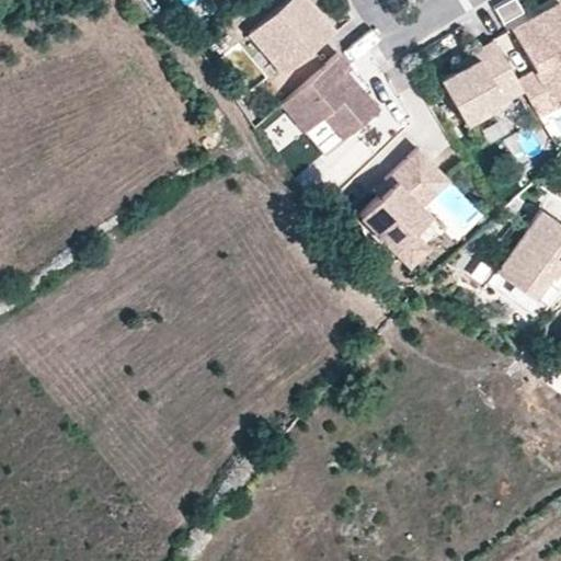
[(333,31),(306,0),(290,0),(250,37),(284,76),(333,31)]
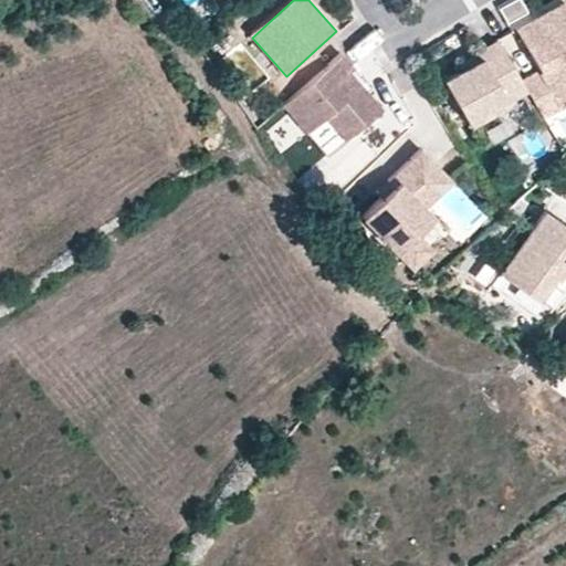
[(521,0),(510,0),(499,7),(507,22),(527,10),(521,0)]
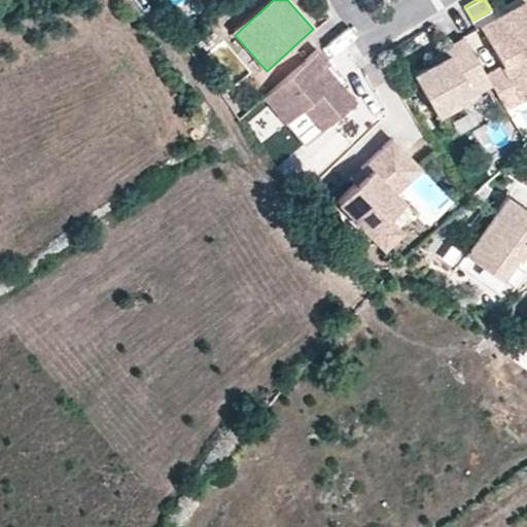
[(526,6),(523,0),(480,28),(499,59),(506,54),(512,61),(504,66),(488,77),(492,83),(508,111),(526,99),(526,6)]
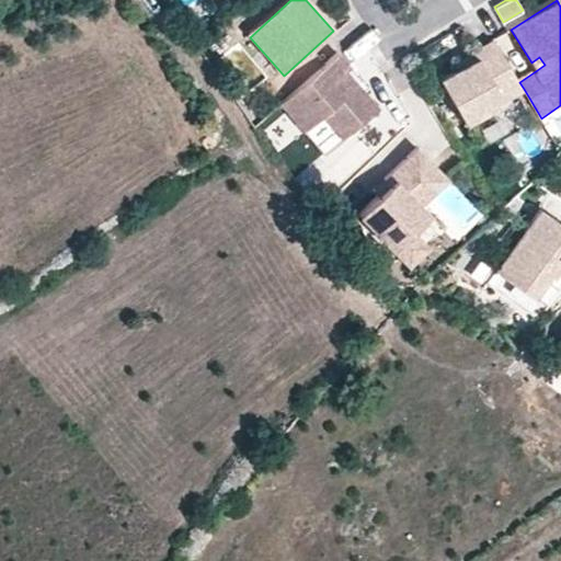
[(508,27),(494,35),(513,69),(527,61),(508,27)]
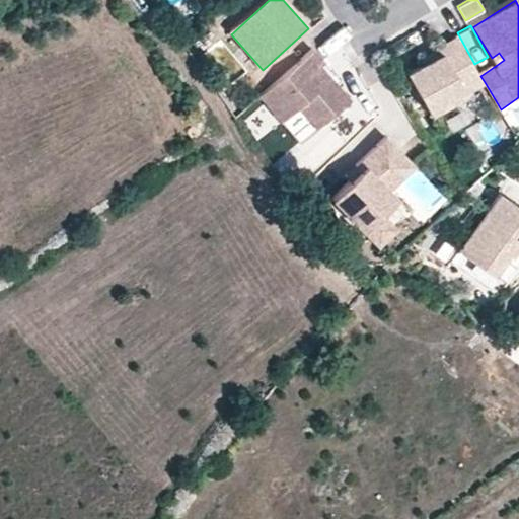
[(480,76),(457,36),(439,48),(443,53),(429,62),(409,75),(433,115),(485,82),(480,76)]
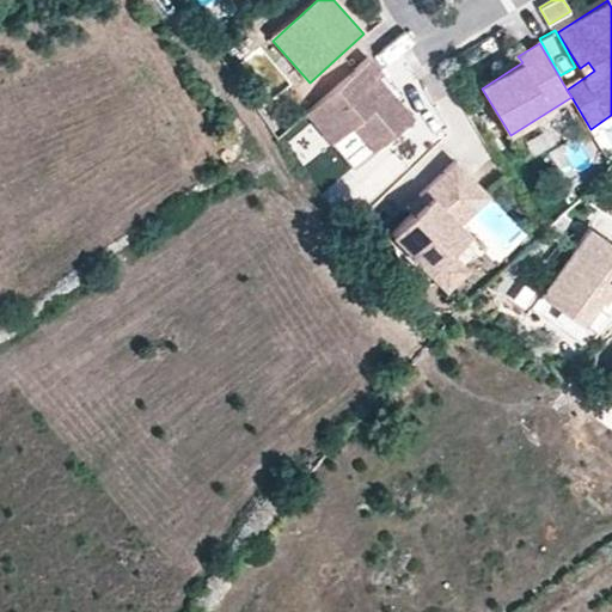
[(522,62),(518,56),(502,66),(506,73),(522,62)]
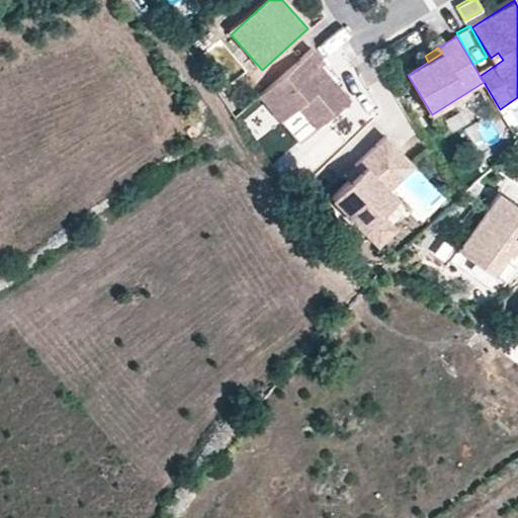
[(332,80),(322,68),(325,65),(314,52),(261,99),(282,124),(283,124),(300,109),(319,130),(351,101),(338,86),(334,90),(329,84),(332,80)]
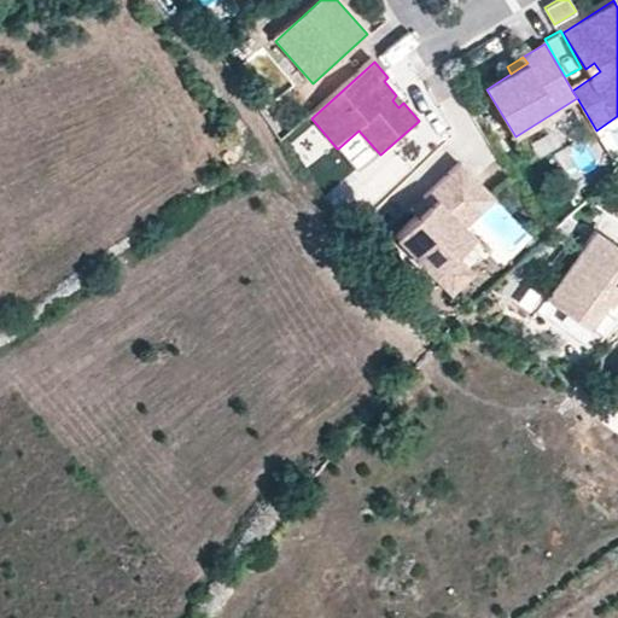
[(600,71),(594,63),(586,69),(592,77),(600,71)]
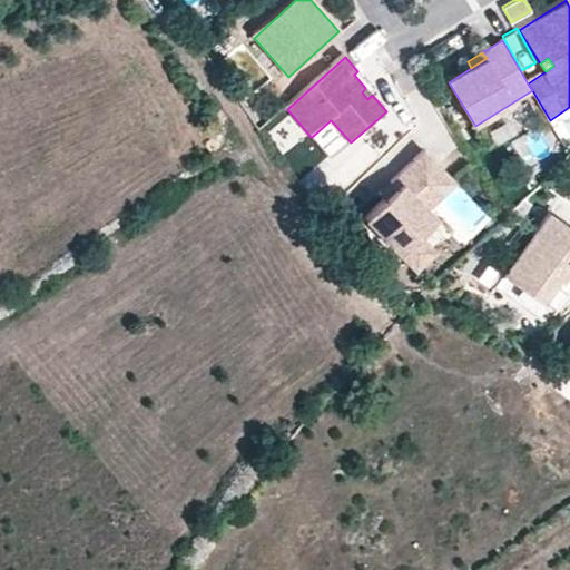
[(372,95),(365,88),(362,92),(367,99),(372,95)]
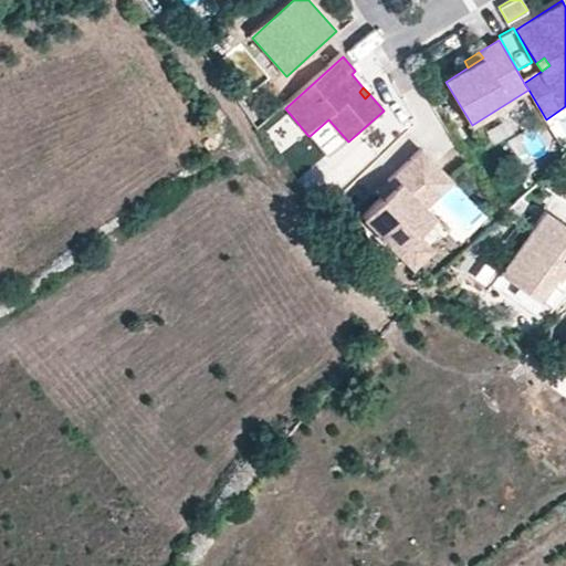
[(428,210),(454,184),(454,182),(423,152),(391,185),(401,194),(395,200),(390,196),(385,201),(366,221),(407,263),(427,243),(420,237),(438,219),(428,210)]
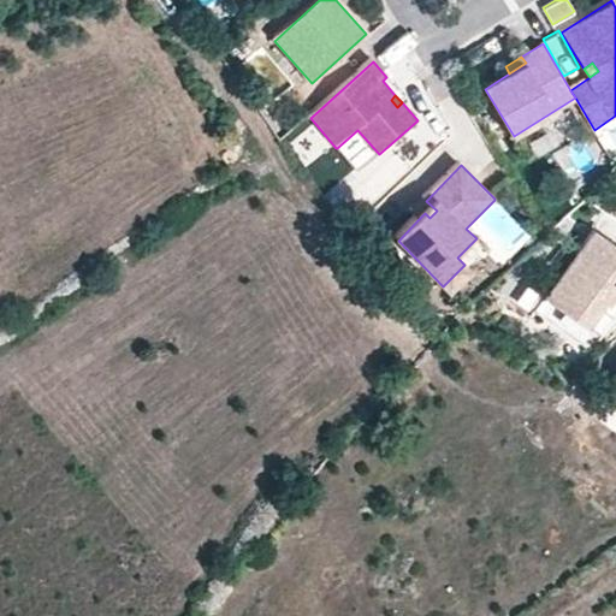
[(437,211),(426,201),(419,207),(425,213),(430,218),(437,211)]
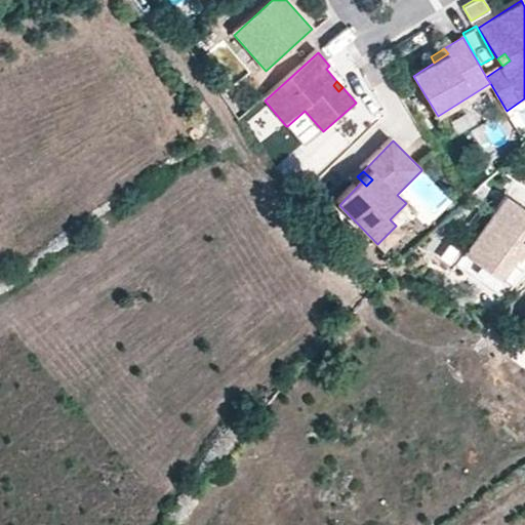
[(357,187),(362,182),(357,176),(353,183),(357,187)]
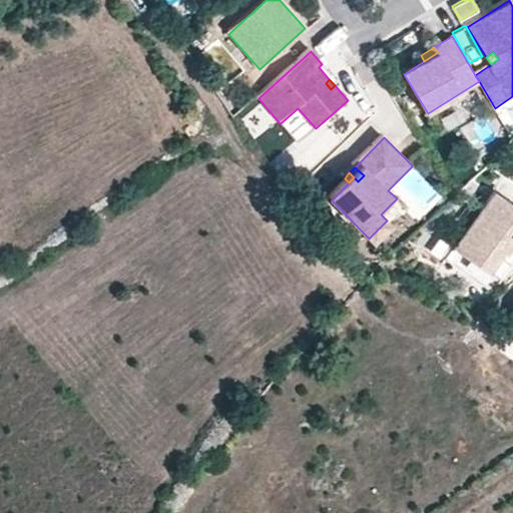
[(512,202),(493,189),(454,248),(487,272),(501,249),(505,251),(512,241),(512,242),(512,202)]
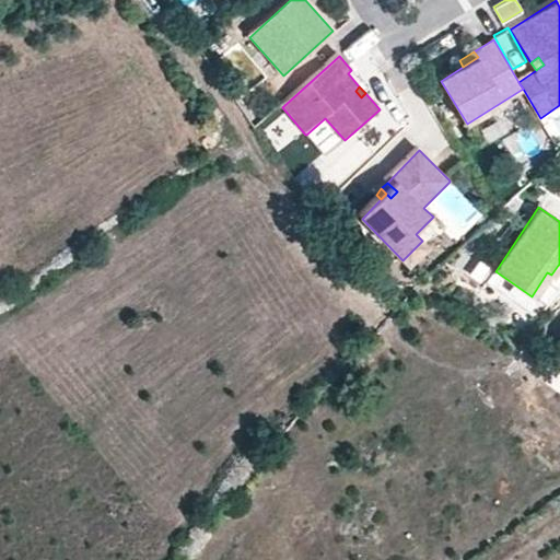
[(412,270),(432,251),(422,241),(403,260),(412,270)]
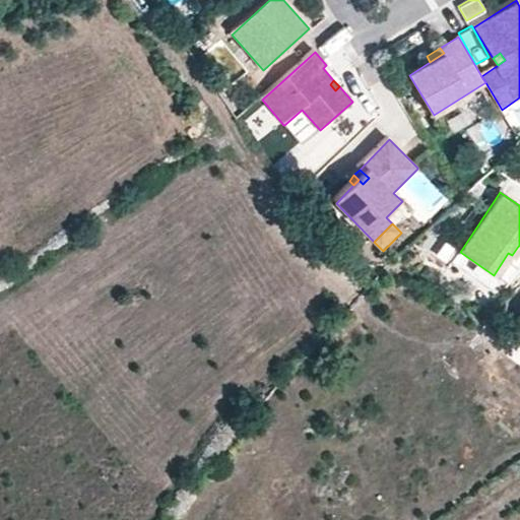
[(494,275),(460,252),(453,262),(494,289),(500,279),(506,283),(519,261),(519,246),(519,245),(512,255),(508,253),(494,275)]
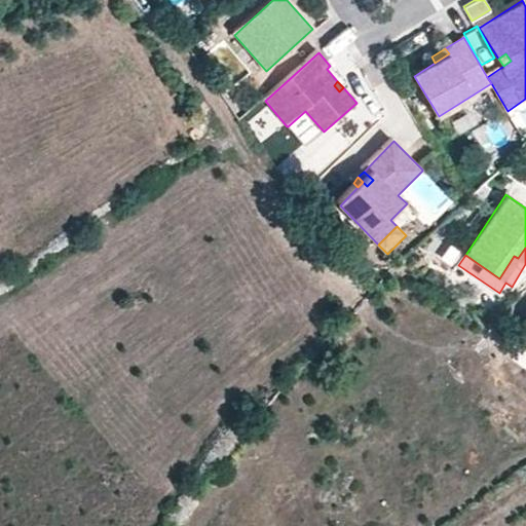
[(525,322),(515,340),(525,346),(525,322)]
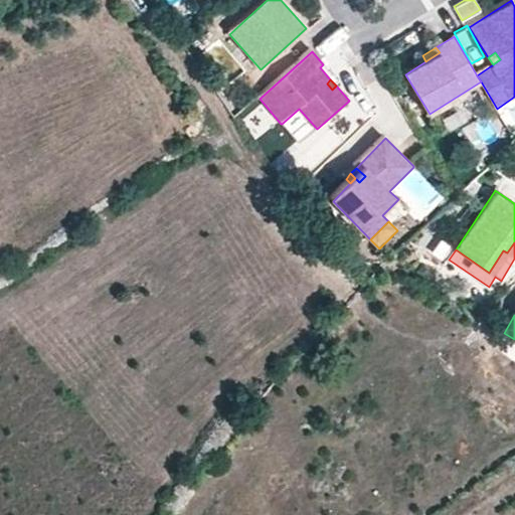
All buildings are outlined.
